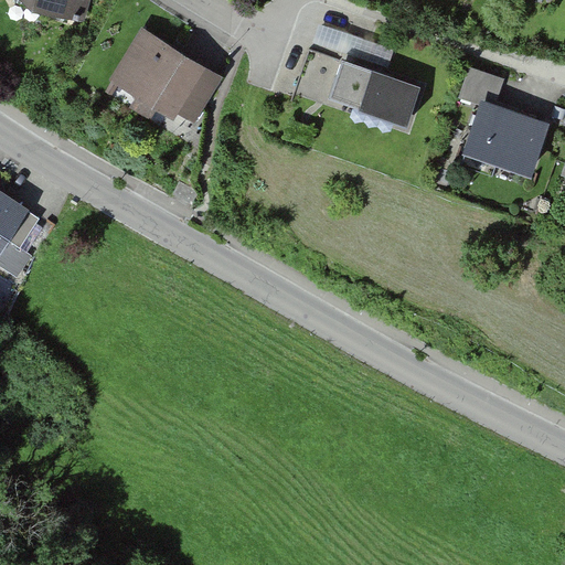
[(27,0),(32,6),(85,19),(89,0),(27,0)]
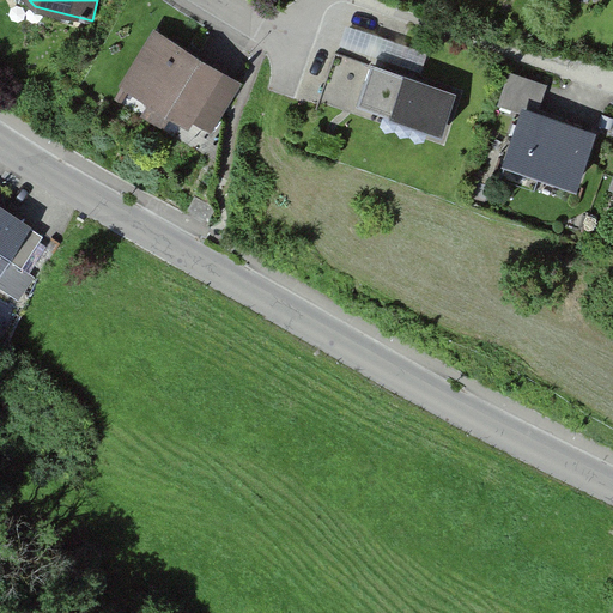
[(344,49),(428,66),(431,47),(347,30),(344,49)]
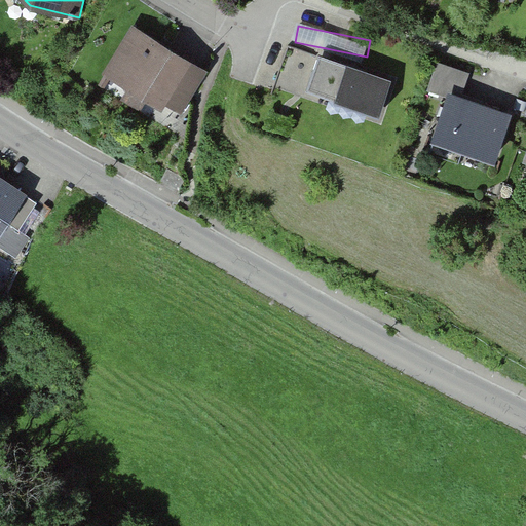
[(208,72),(130,27),(104,74),(163,109),(165,105),(182,115),(208,72)]
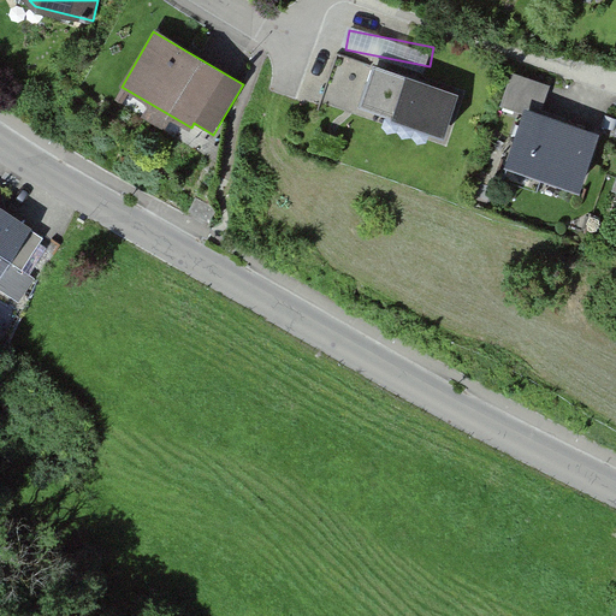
[(458,95),(373,63),(359,102),(444,134),(458,95)]
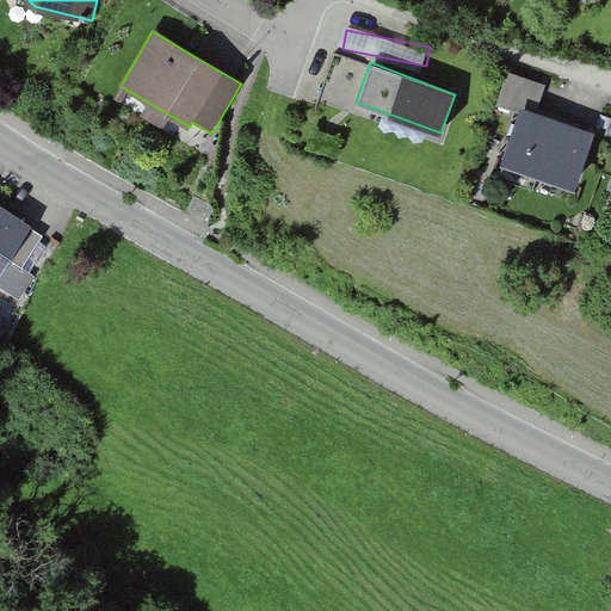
[(542,85),(507,74),(497,106),(522,113),(506,162),(579,185),(596,131),(534,112),(542,85)]
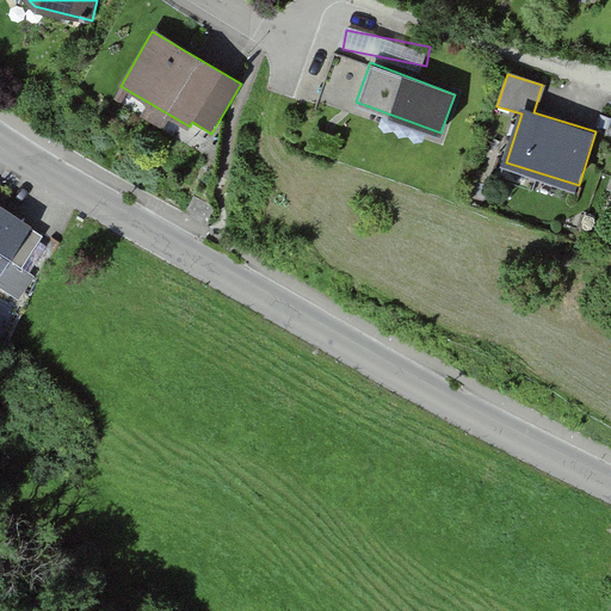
[(32,222),(0,199),(0,284),(19,298),(35,275),(22,266),(43,234),(30,224),(32,222)]
